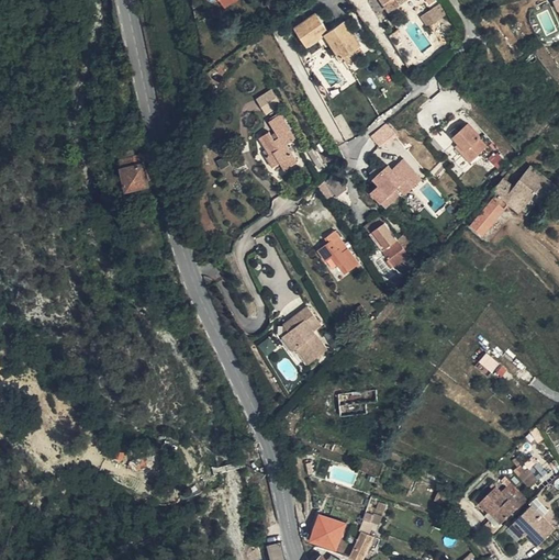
[(274,0),(265,0),(274,13),(280,10),(274,0)]
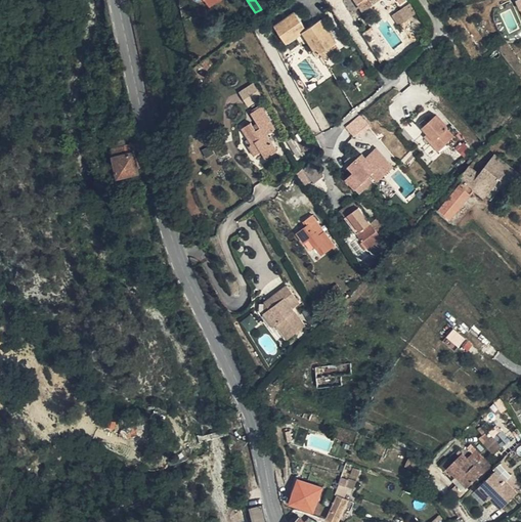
[(409,3),(391,15),(397,26),(416,13),(409,3)]
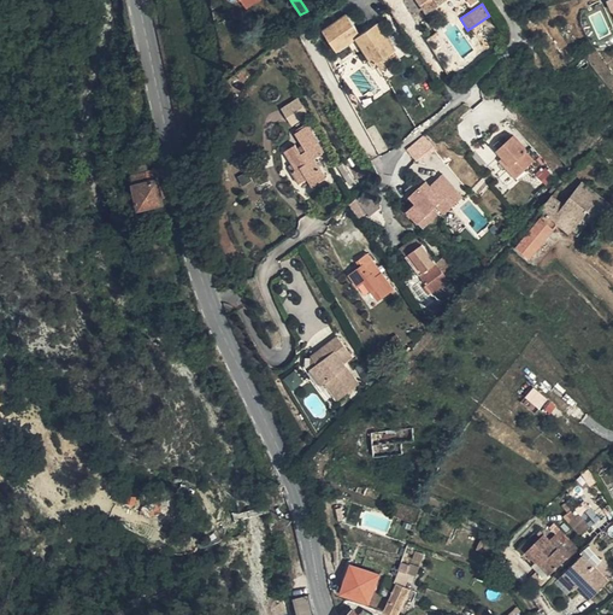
[(388,40),(376,22),(358,34),(345,15),(322,31),(335,50),(354,36),(372,64),(394,50),(388,40)]
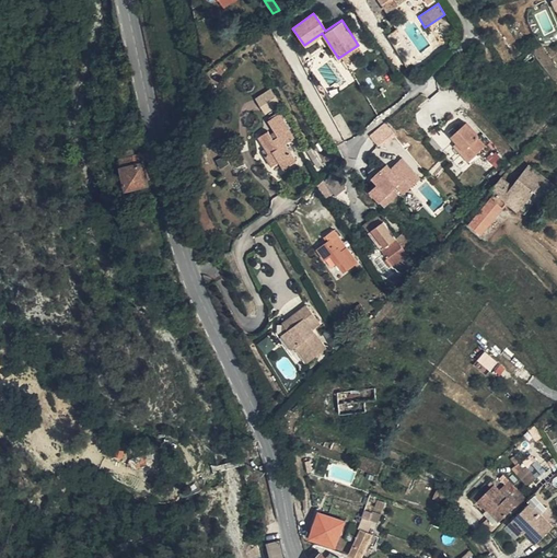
[(269,89),(254,97),(264,114),(279,105),(269,89)]
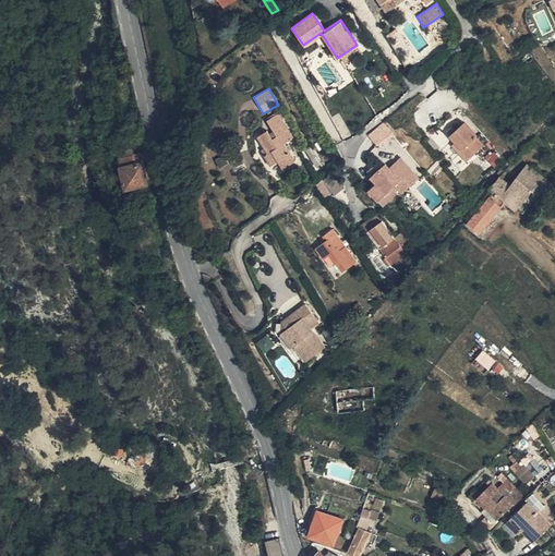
[(256,136),(263,146),(266,153),(264,154),(272,166),(277,162),(280,168),(292,160),(281,144),(291,137),(275,113),(264,121),(275,137),(270,140),(265,131),(256,136)]
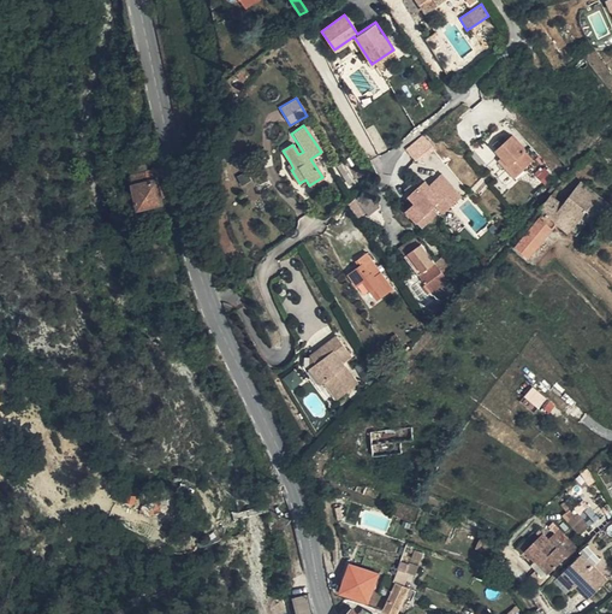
[(420,134),(404,148),(409,154),(425,140),(420,134)]
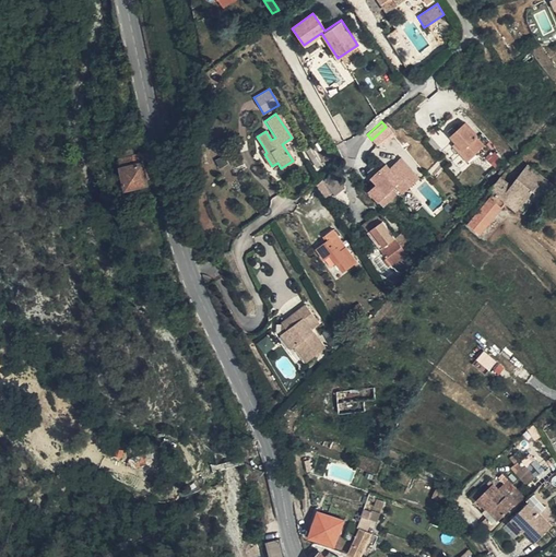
[(466,160),(482,145),(475,138),(476,137),(464,123),(450,137),(456,143),(453,145),(466,160)]
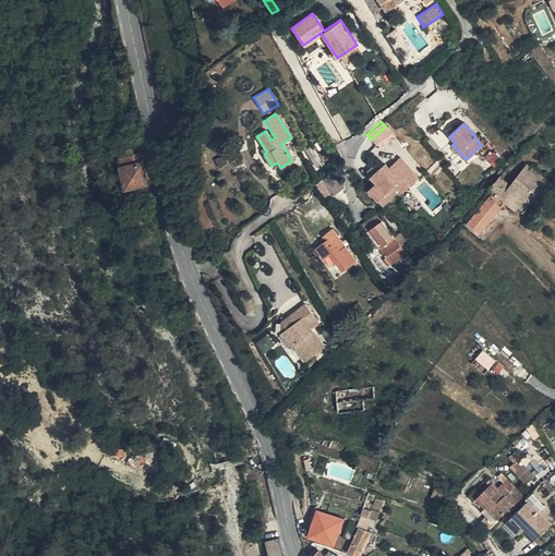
[(123,146),(125,156),(136,154),(134,143),(123,146)]
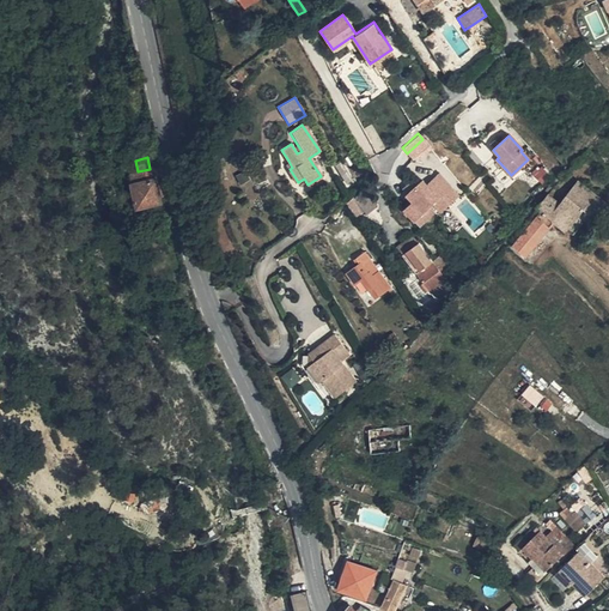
[(351,175),(340,157),(334,161),(345,180),(351,175)]
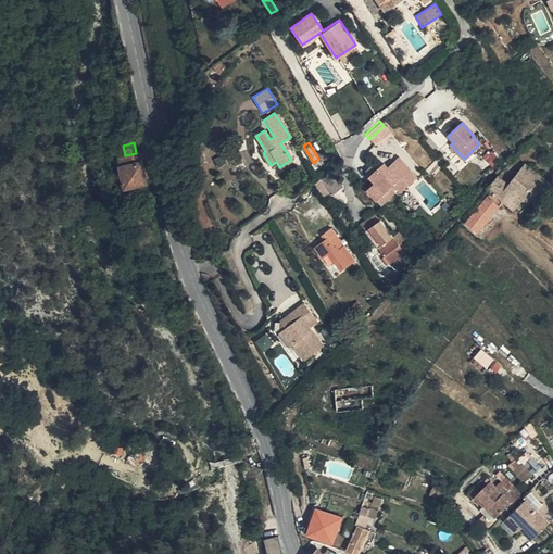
[(110,148),(112,159),(125,155),(123,146),(110,148)]
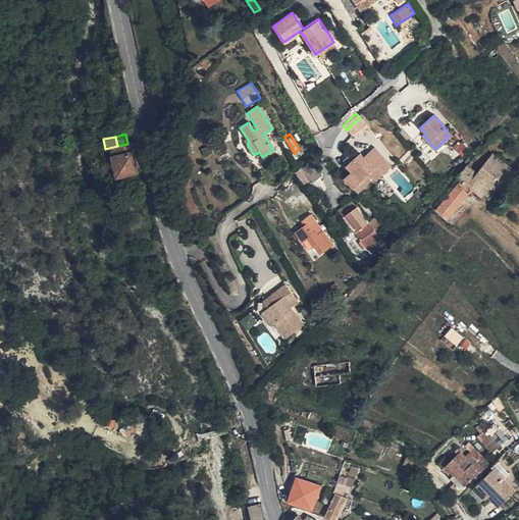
[(117,146),(118,155),(122,154),(126,173),(136,171),(130,143),(127,144),(117,146)]
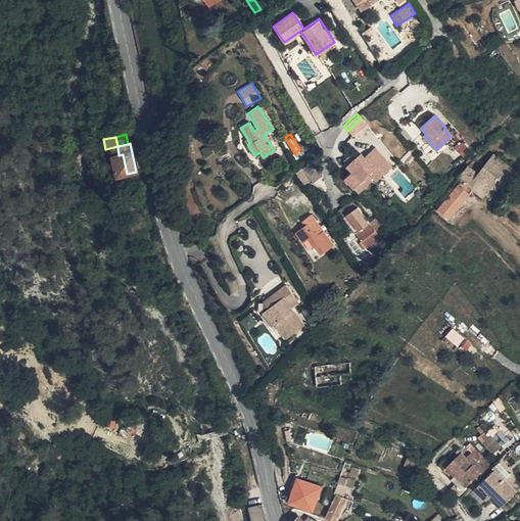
[(461,143),(455,148),(462,156),(468,150),(461,143)]
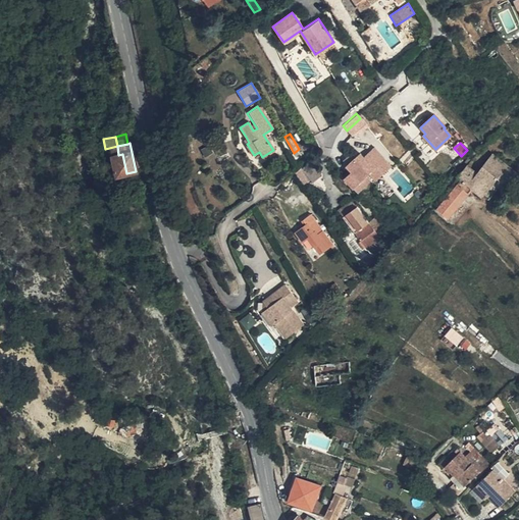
[(212,153),(208,145),(200,148),(204,156),(212,153)]
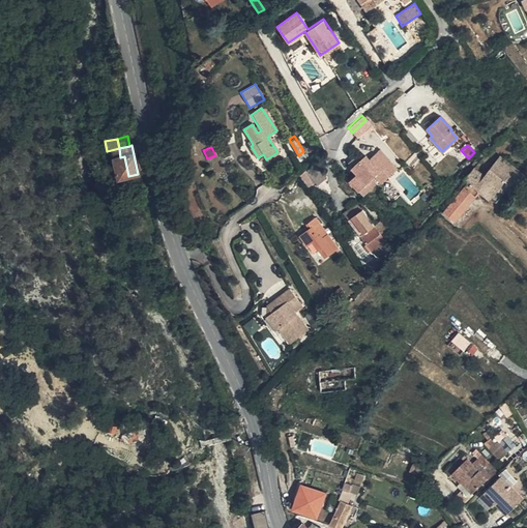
[(105,152),(106,160),(113,158),(120,157),(119,148),(107,151),(105,152)]
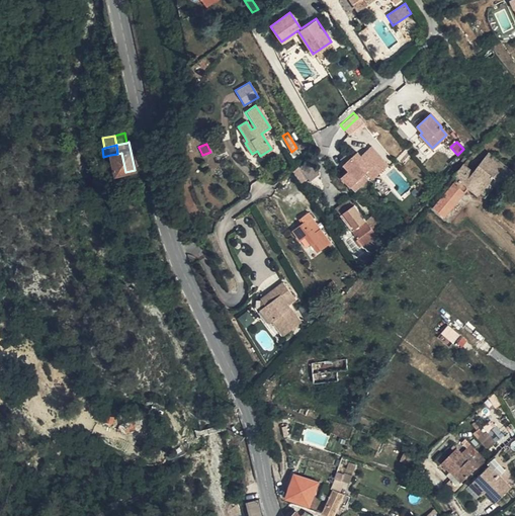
[(351,170),(343,177),(355,190),(368,178),(364,174),(365,173),(372,180),(389,165),(370,147),(361,156),(357,153),(345,164),(351,170)]
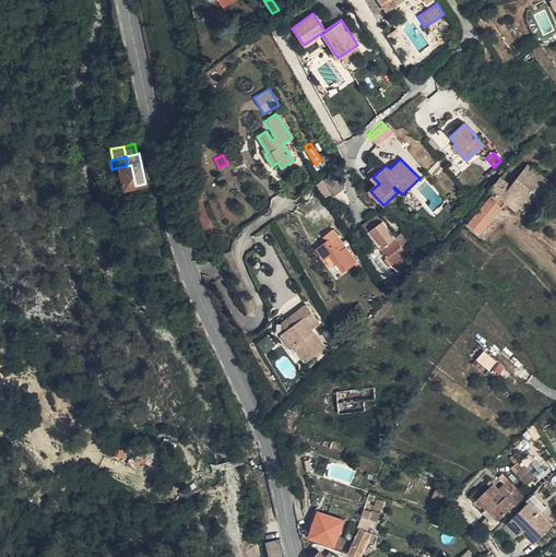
[(525,160),(517,172),(522,176),(531,164),(525,160)]
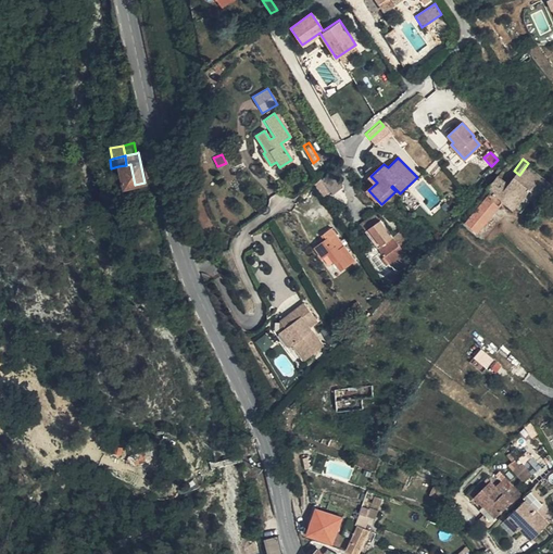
[(507,179),(497,171),(487,184),(491,187),(487,191),(499,201),(503,197),(501,194),(503,190),(516,201),(514,204),(519,209),(528,198),(536,203),(552,181),(528,163),(519,175),(514,171),(507,179)]
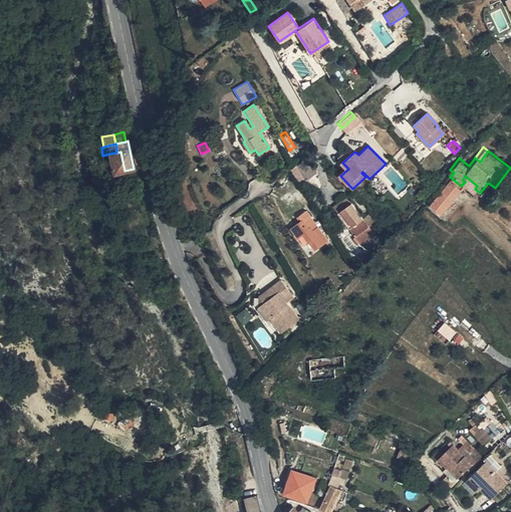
[(116,153),(109,154),(112,167),(113,174),(124,171),(120,152),(116,153)]
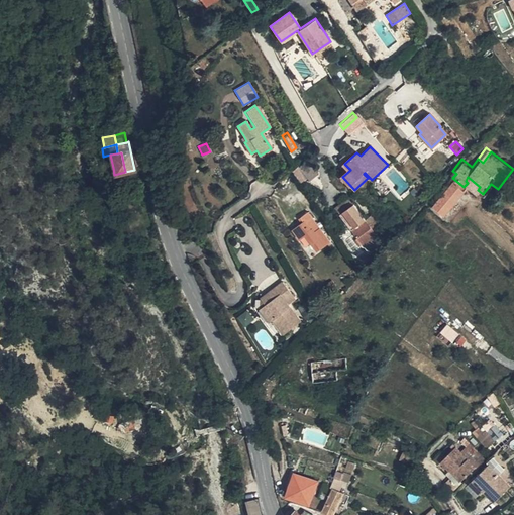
[(103,157),(103,165),(106,165),(107,169),(113,168),(110,155),(103,157)]
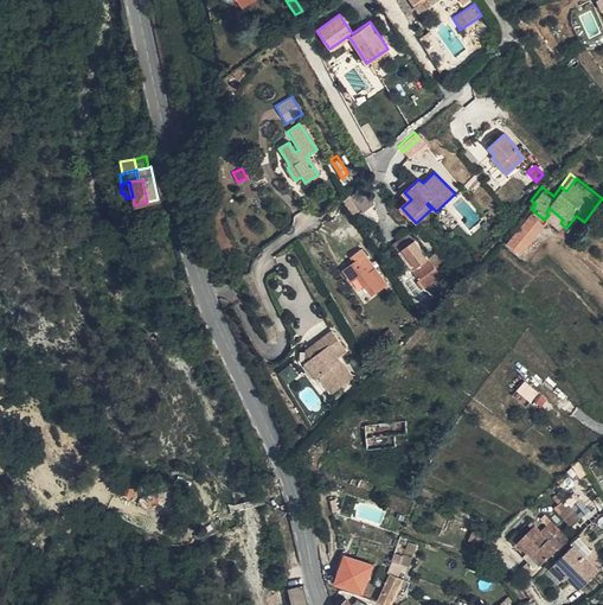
[(341,201),(352,215),(359,209),(361,211),(372,204),(371,193),(364,185),(341,201)]
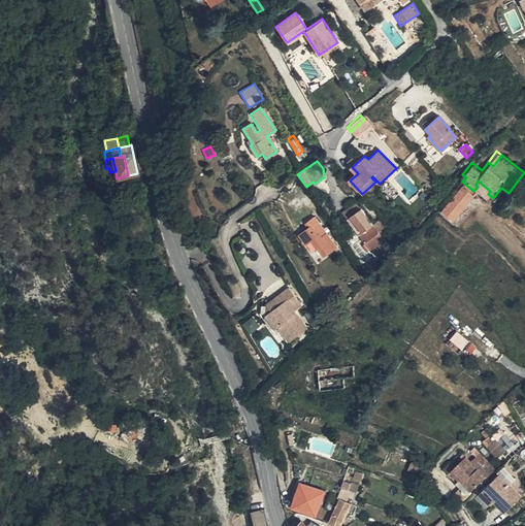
[(476,185),(478,187),(488,194),(490,191),(478,181),(476,185)]
